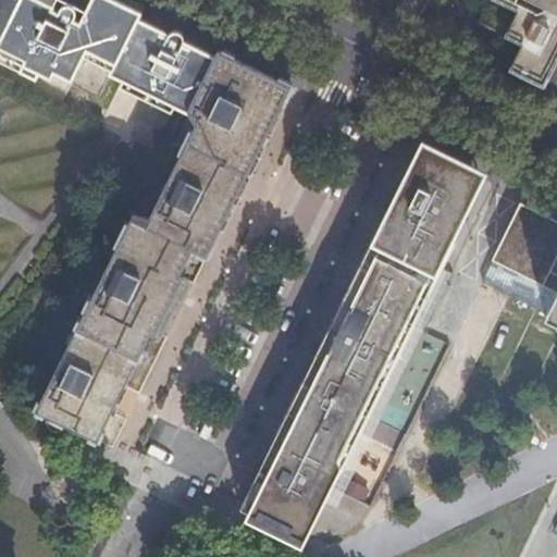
[(150,94),(184,110),(184,109),(188,111),(214,57),(215,56),(186,41),(185,39),(184,36),(182,34),(180,32),(176,31),(173,31),(170,32),(168,33),(138,17),(141,11),(119,0),(90,0),(79,20),(73,16),(74,13),(74,10),(72,7),(70,4),(66,3),(63,3),(60,5),(58,9),(50,4),(51,2),(48,0),(0,0),(0,63),(46,86),(53,71),(72,81),(84,57),(111,70),(110,74),(139,89),(150,94)]
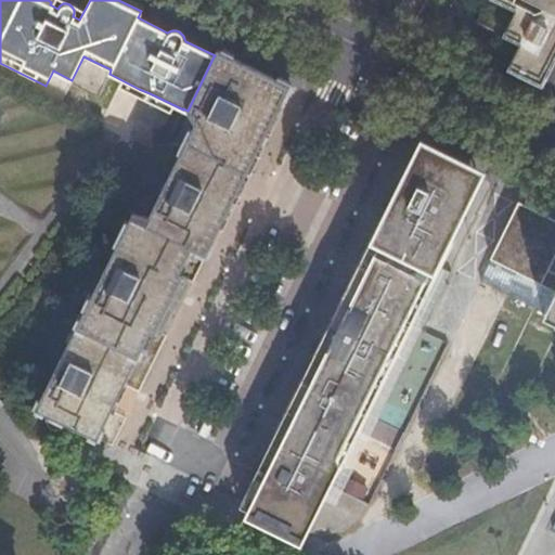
[(489,60),(543,87),(554,61),(554,0),(486,0),(476,22),(501,34),(489,60)]
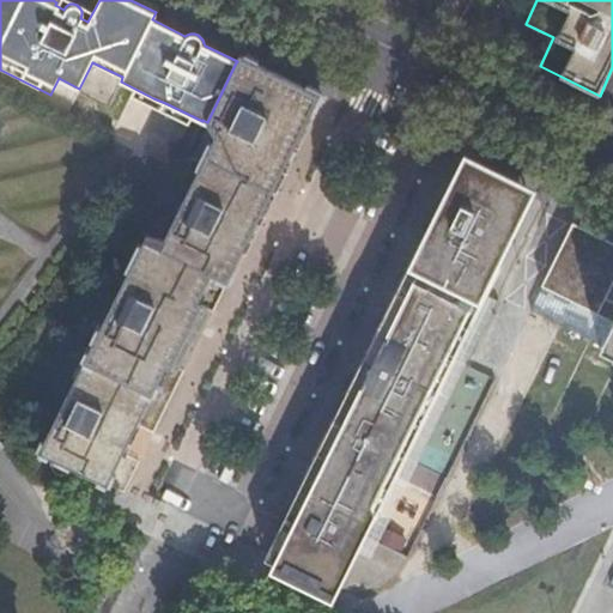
[(202,120),(202,121),(207,123),(216,135),(167,236),(151,234),(43,453),(52,457),(50,460),(50,462),(50,466),(50,468),(53,471),(54,473),(56,474),(58,475),(60,475),(60,477),(61,475),(61,477),(66,477),(71,474),(74,471),(76,469),(98,480),(97,484),(105,489),(107,485),(114,489),(119,479),(114,475),(138,426),(176,347),(190,320),(212,273),(228,281),(320,93),(285,77),(241,54),(237,61),(236,62),(207,122),(202,120)]
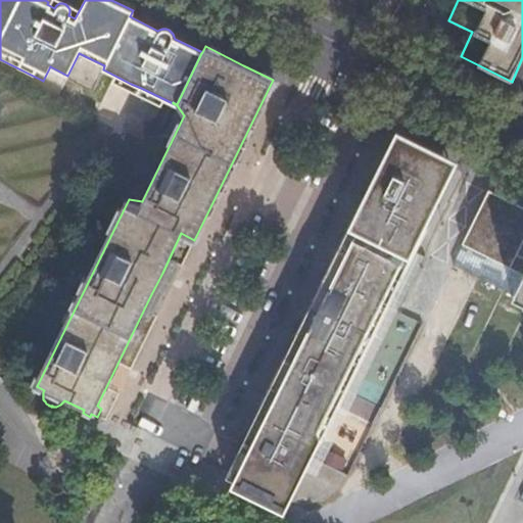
[(226,477),(280,504),(296,471),(301,474),(438,196),(434,193),(453,159),(395,131),(226,477)]
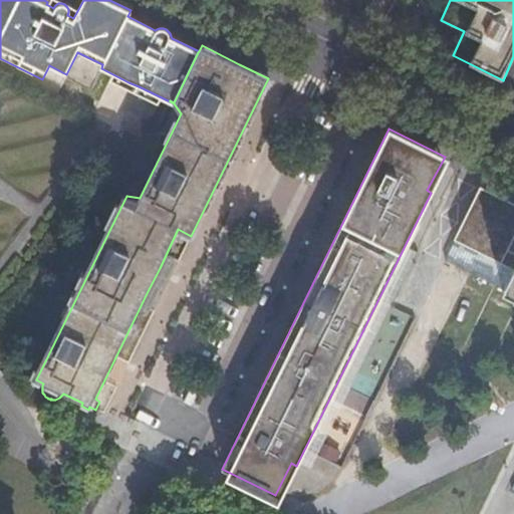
[(503,292),(513,297),(513,203),(510,201),(480,186),(454,239),(478,251),(513,269),(503,292)]
